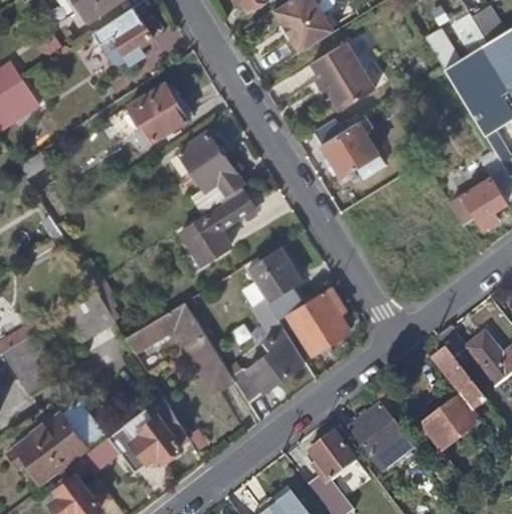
[(76,0),(96,29),(133,5),(138,2),(137,0),(76,0)]
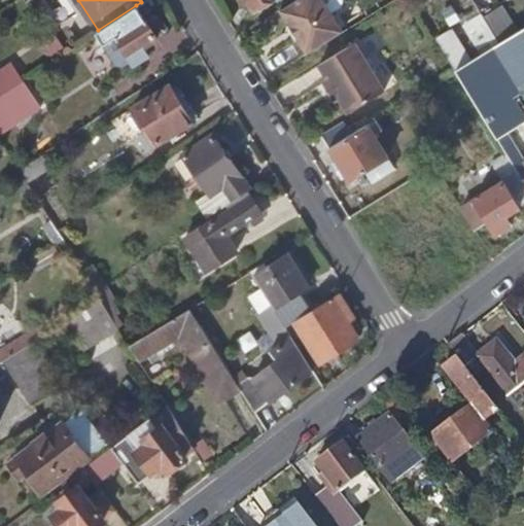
[(144,0),(141,2),(136,5),(143,18),(168,2),(167,0),(144,0)]
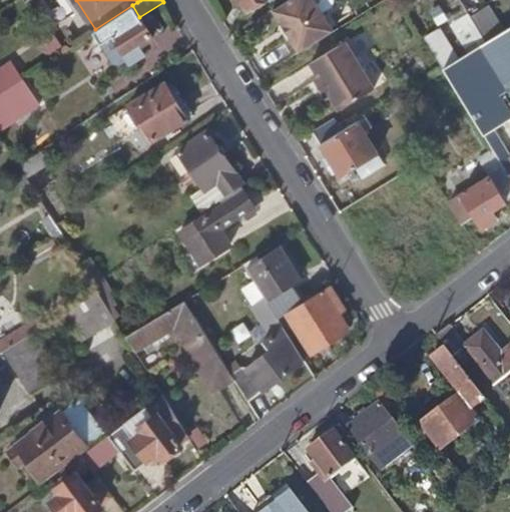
[(241,0),(246,8),(259,0),(241,0)]
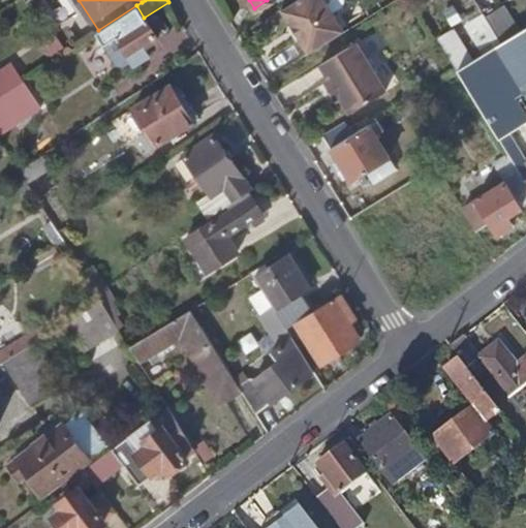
[(292,0),(281,7),(290,23),(300,37),(309,53),(344,31),(325,0),(292,0)]
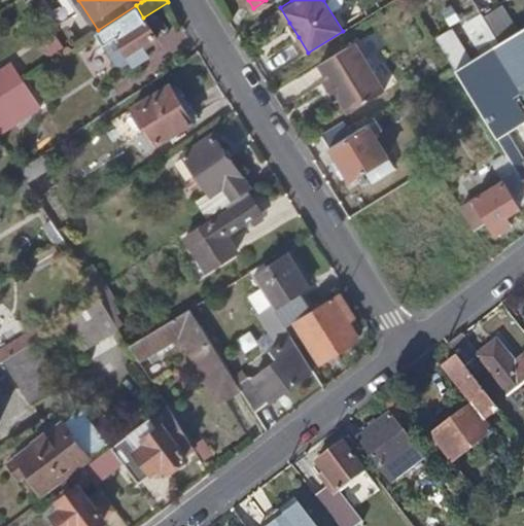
[(155,37),(143,18),(136,5),(98,30),(94,33),(101,44),(114,36),(133,65),(147,56),(141,45),(155,37)]
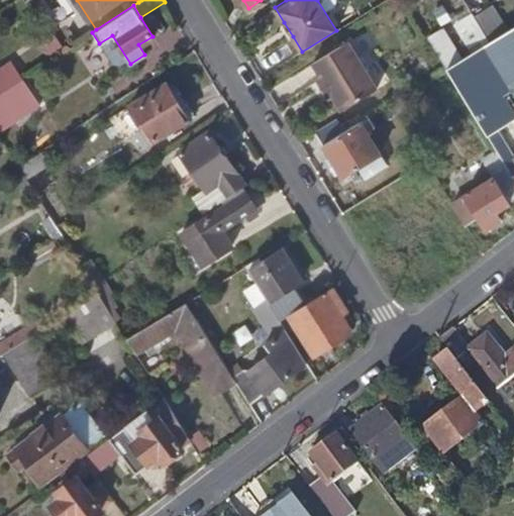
[(490,41),(509,30),(493,5),(474,16),(490,41)]
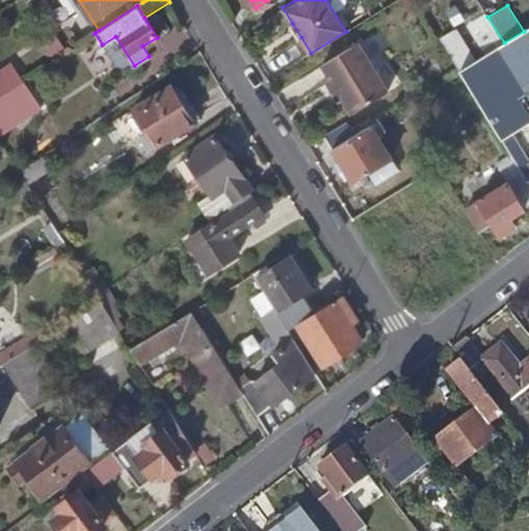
[(487,17),(486,14),(467,26),(481,48),(495,41),(499,48),(485,55),(471,63),(467,57),(455,63),(458,71),(485,113),(519,168),(528,162),(528,160),(513,133),(528,124),(528,112),(520,97),(528,90),(528,27),(524,31),(504,43),(487,17)]
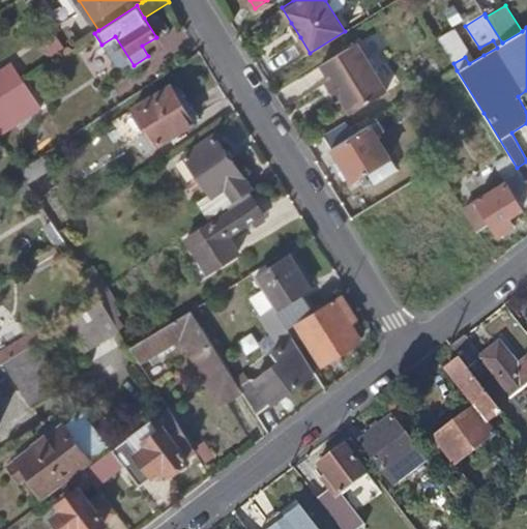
[(296,39),(300,37),(291,23),(287,25),(296,39)]
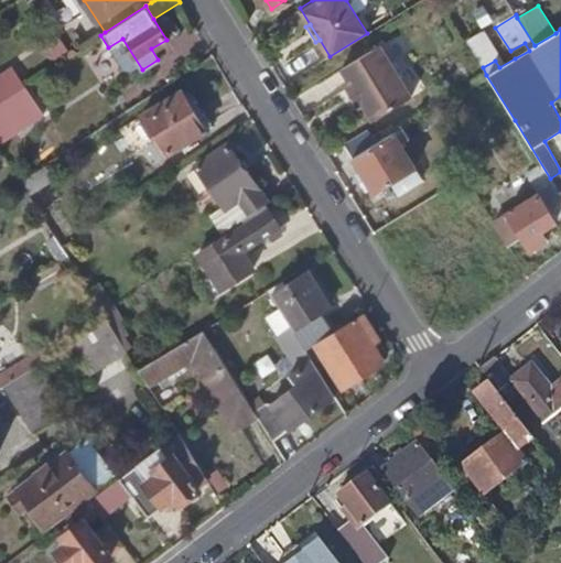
[(483,67),(495,61),(479,34),(467,42),(483,67)]
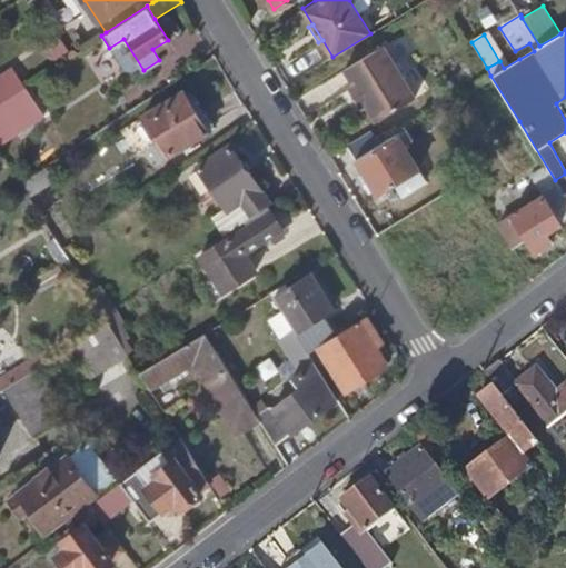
[(529,43),(515,51),(519,59),(534,51),(529,43)]
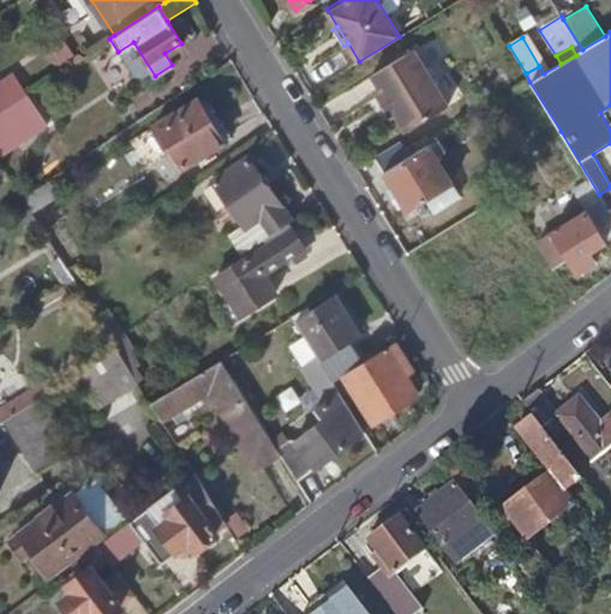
[(372,75),(383,91),(396,113),(407,130),(449,105),(414,48),(372,75)]
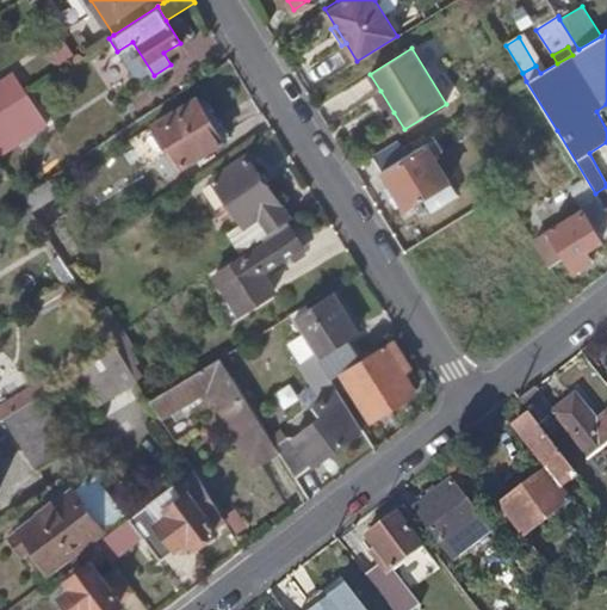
[(200,91),(193,96),(220,140),(228,135),(200,91)]
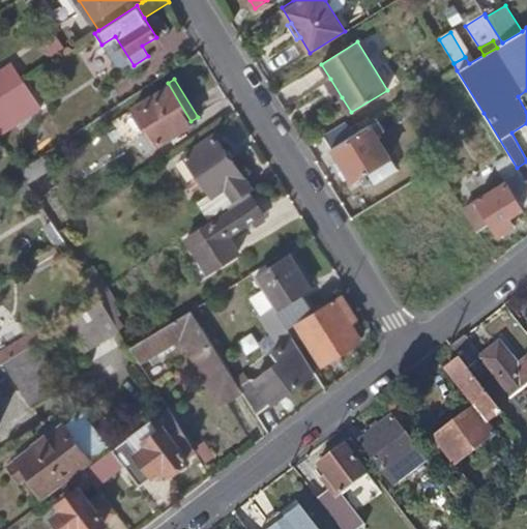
[(342,97),(330,79),(326,81),(337,100),(342,97)]
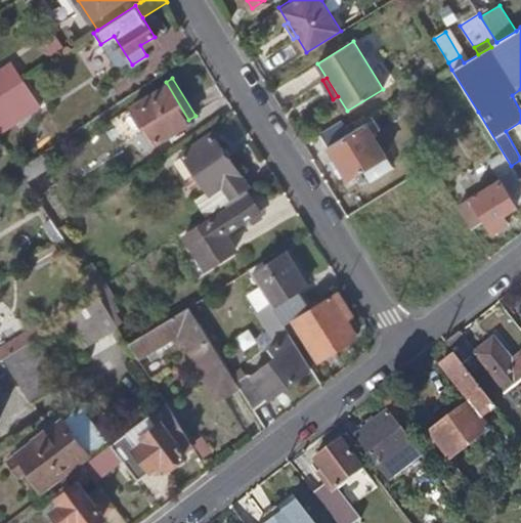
[(0,131),(18,120),(40,105),(24,80),(0,94),(0,131)]
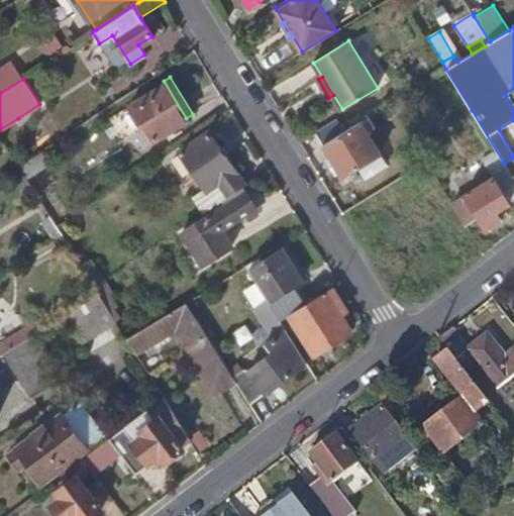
[(186,118),(164,81),(126,104),(149,141),(186,118)]
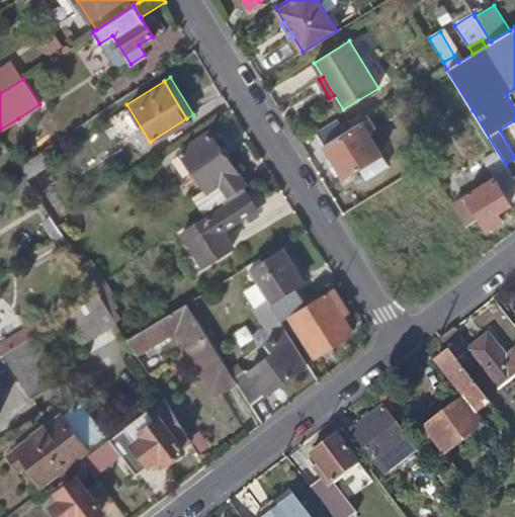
[(318,133),(320,136),(356,112),(363,108),(361,106),(318,133)]
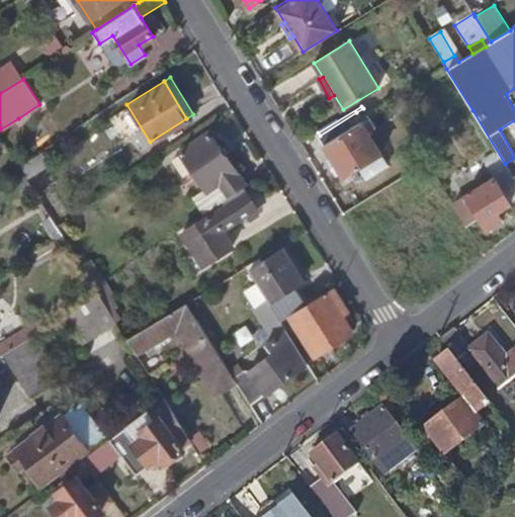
[(356,112),(320,136),(325,143),(323,145),(341,175),(379,152),(356,112)]
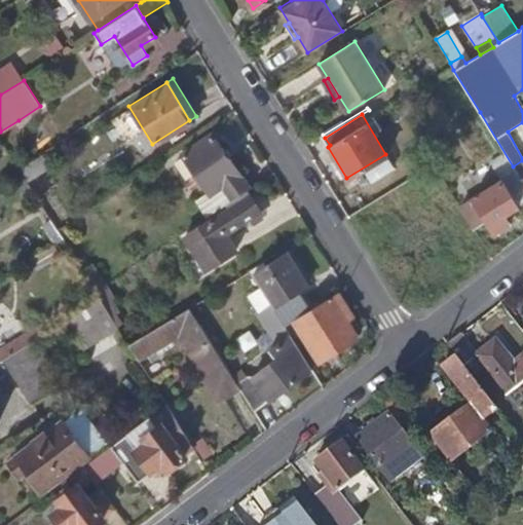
[(206,215),(227,200),(246,188),(247,188),(211,134),(181,155),(208,194),(196,201),(206,215)]
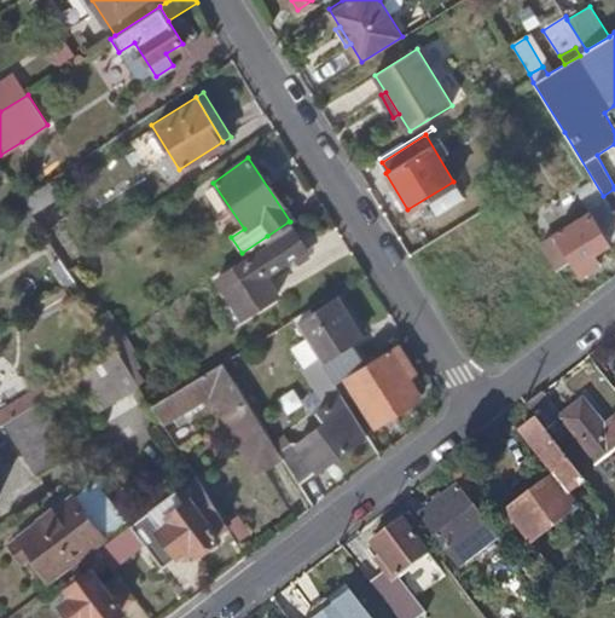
[(608,202),(614,214),(614,189),(603,196),(608,202)]
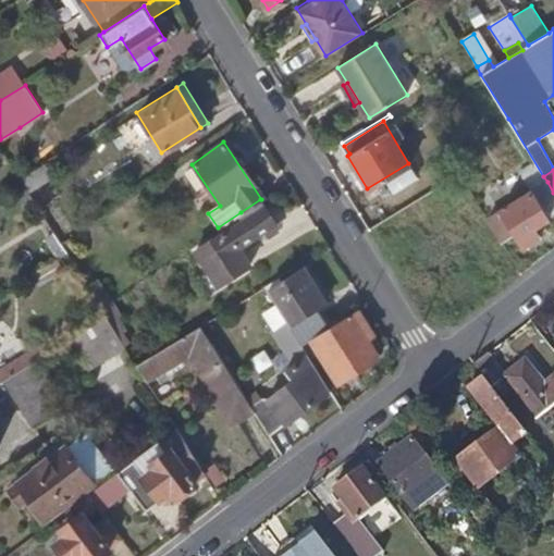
[(553,193),(548,182),(488,219),(502,242),(513,235),(521,249),(541,237),(536,227),(553,215),(553,193)]
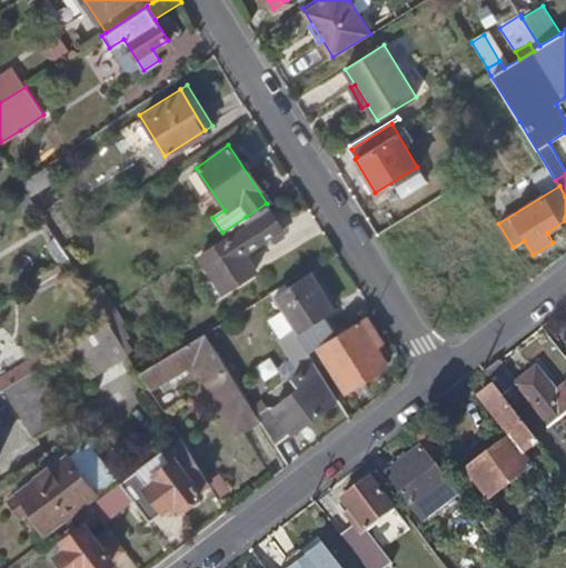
[(280,227),(266,203),(246,217),(249,222),(199,257),(221,290),(254,269),(242,252),(271,233),(275,238),(279,235),(276,230),(280,227)]
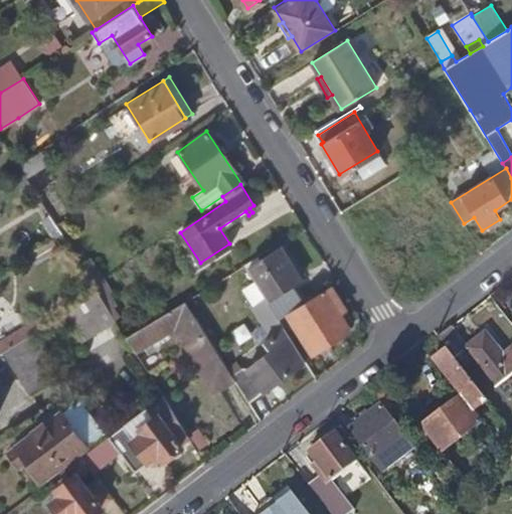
[(64,226),(61,221),(56,225),(59,229),(64,226)]
